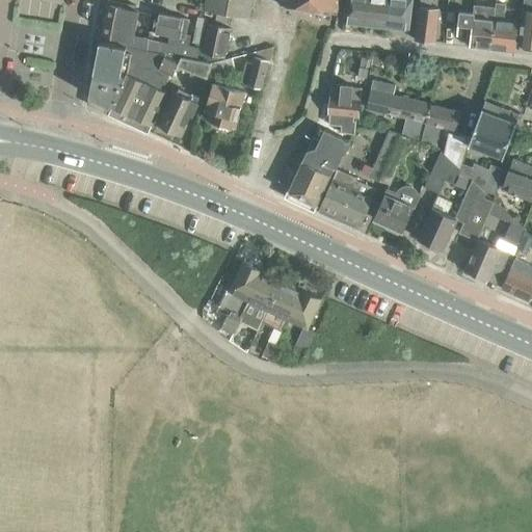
[(120,40),(118,45),(126,46),(145,50),(148,38),(130,35),(132,22),(136,23),(138,10),(134,10),(135,5),(108,0),(101,35),(120,40)]
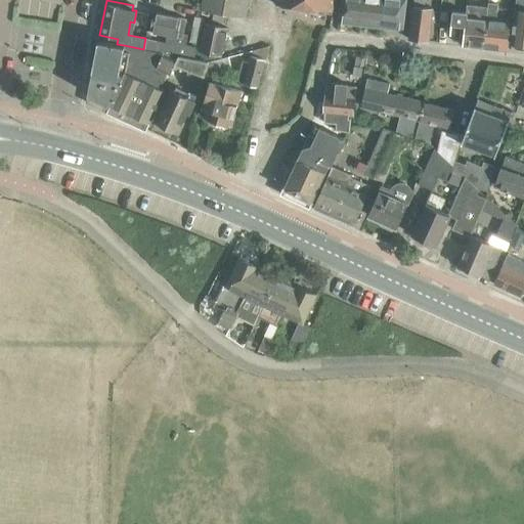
[(202,0),(201,8),(246,16),(248,0),(202,0)]
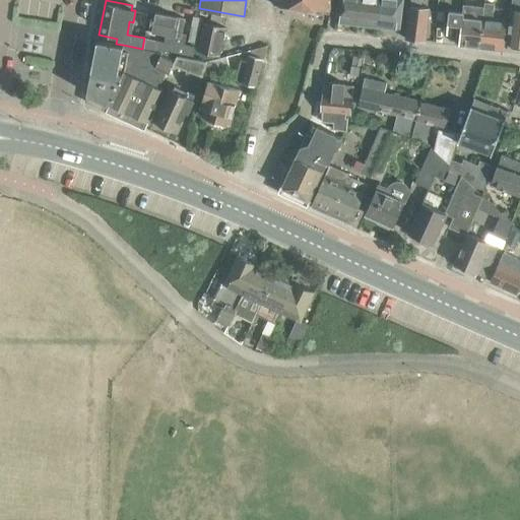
[(330,0),(274,0),(274,5),(329,13),(330,0)]
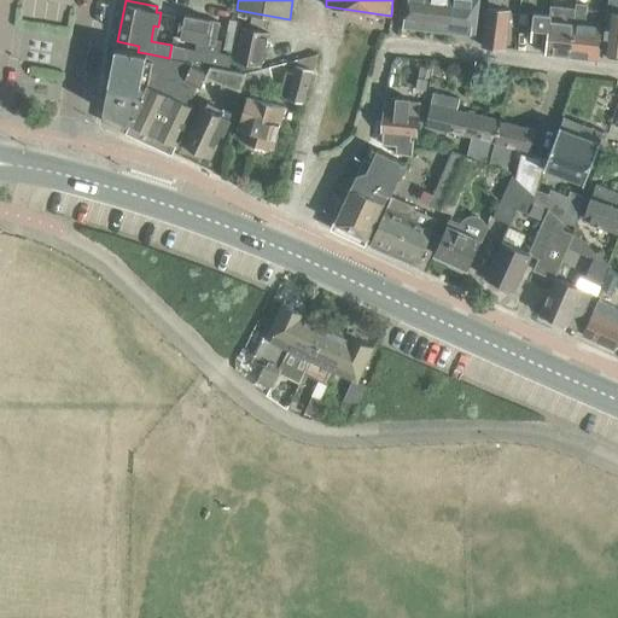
[(401,0),(400,24),(424,28),(426,0),(401,0)]
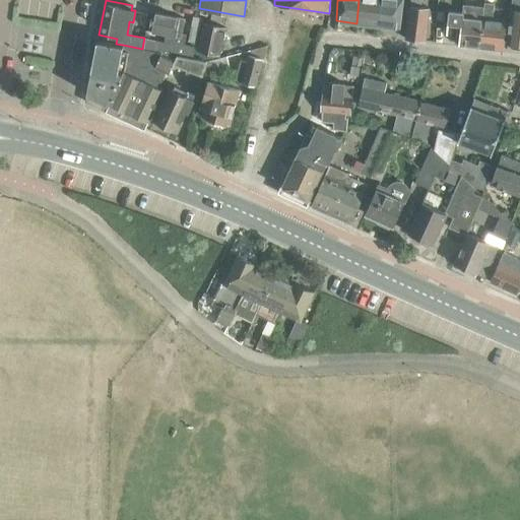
[(359,0),(356,23),(378,25),(380,0),(359,0)]
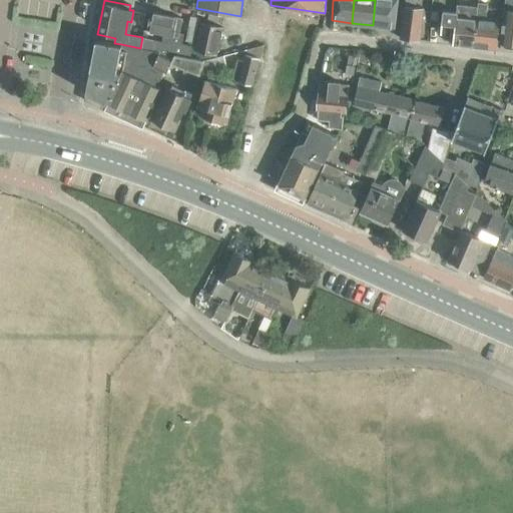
[(375,0),(373,25),(393,27),(396,0),(375,0)]
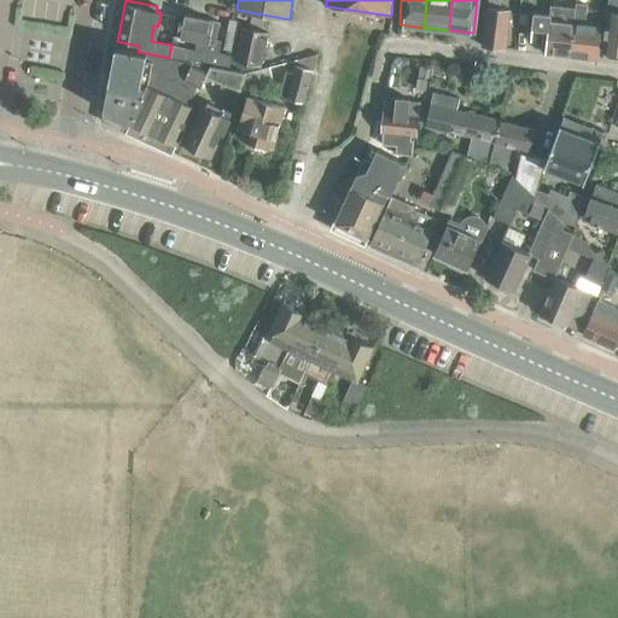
[(487,0),(487,7),(482,46),(505,48),(508,10),(500,9),(500,0),(487,0)]
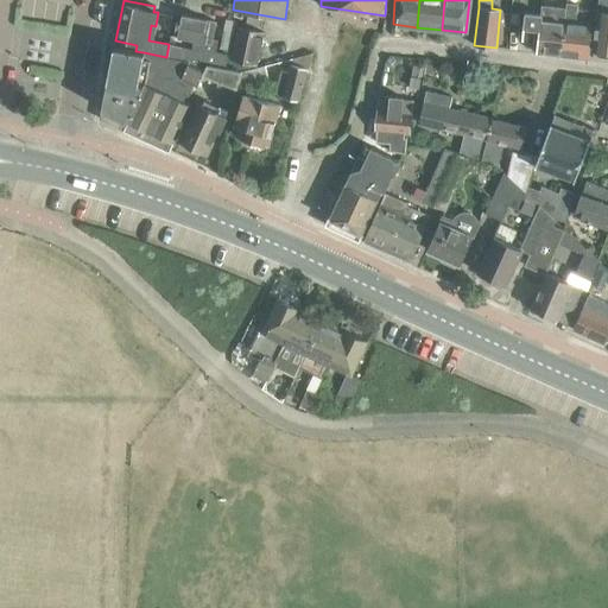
[(607,0),(597,0),(593,51),(607,52),(607,0)]
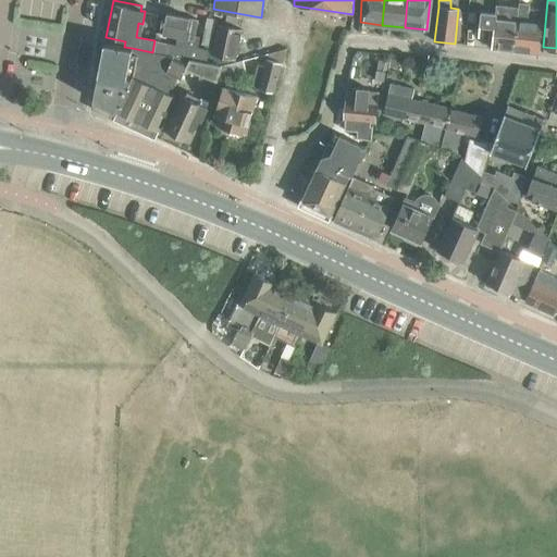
[(519,2),(518,8),(514,50),(537,53),(541,24),(527,22),(529,3),(519,2)]
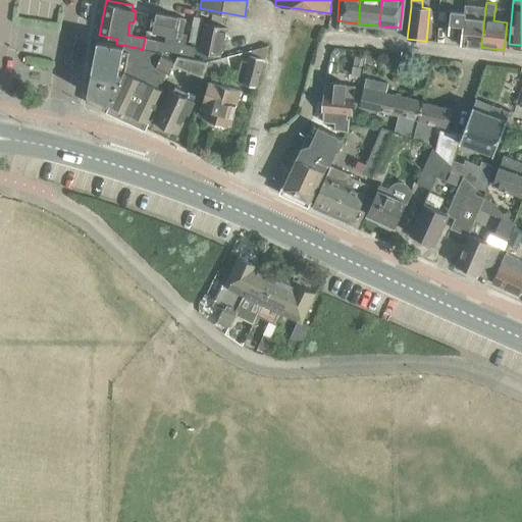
[(448,35),(461,36),(460,45),(481,47),(485,7),(465,5),(464,13),(451,11),(448,35)]
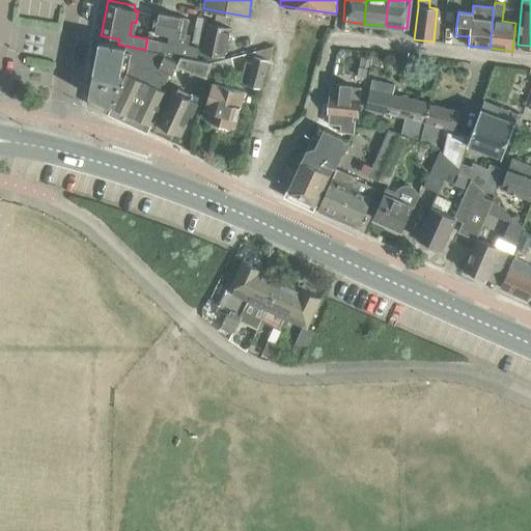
[(167,44),(159,42),(157,52),(165,54),(196,60),(199,48),(188,46),(190,35),(185,34),(188,19),(156,11),(151,31),(169,35),(167,44)]
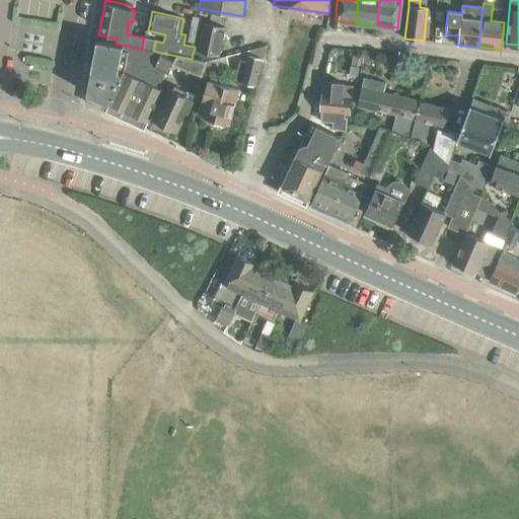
[(193,16),(192,16),(187,41),(195,43),(200,17),(193,16)]
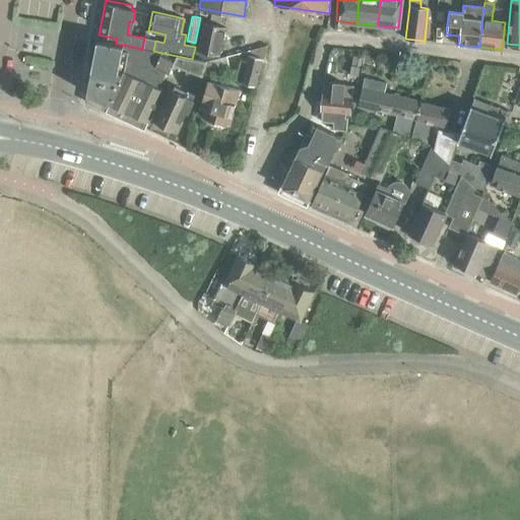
[(202,23),(196,51),(219,56),(225,28),(202,23)]
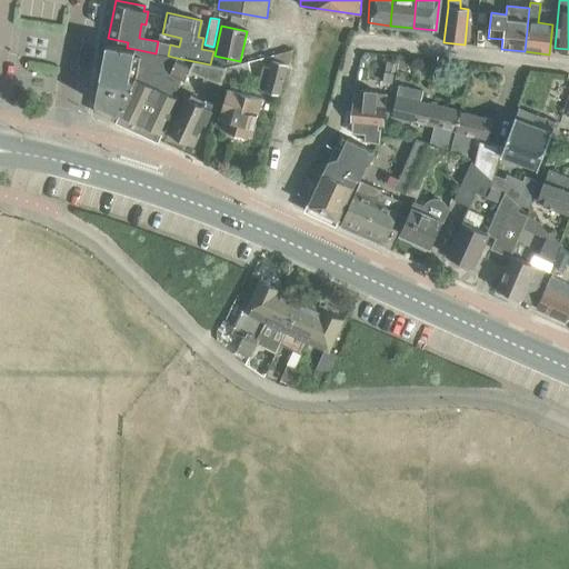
[(135,49),(127,48),(107,45),(103,59),(101,58),(100,66),(102,67),(96,101),(103,106),(101,115),(115,120),(115,121),(116,122),(136,79),(136,77),(140,57),(133,56),(135,49)]
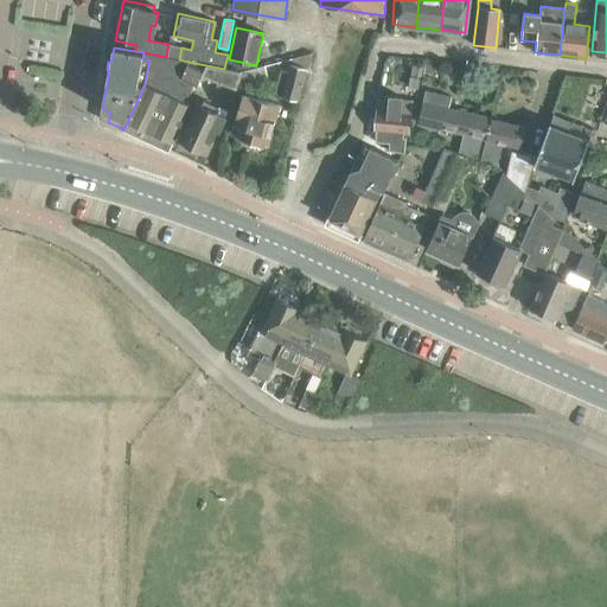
[(202,76),(205,69),(189,62),(181,80),(197,87),(202,76)]
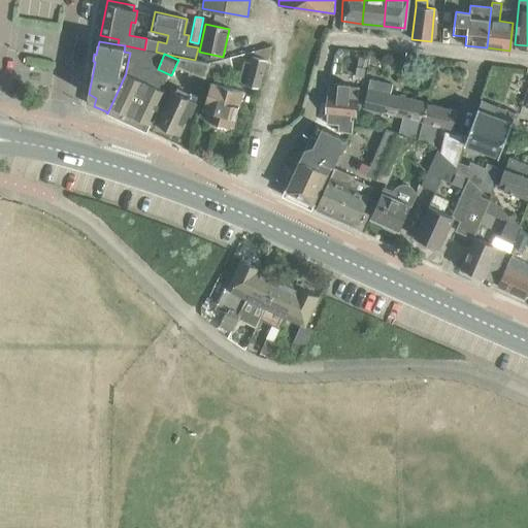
[(164,54),(178,60),(175,66),(189,71),(188,74),(196,77),(203,80),(205,75),(205,73),(209,62),(195,60),(164,54)]
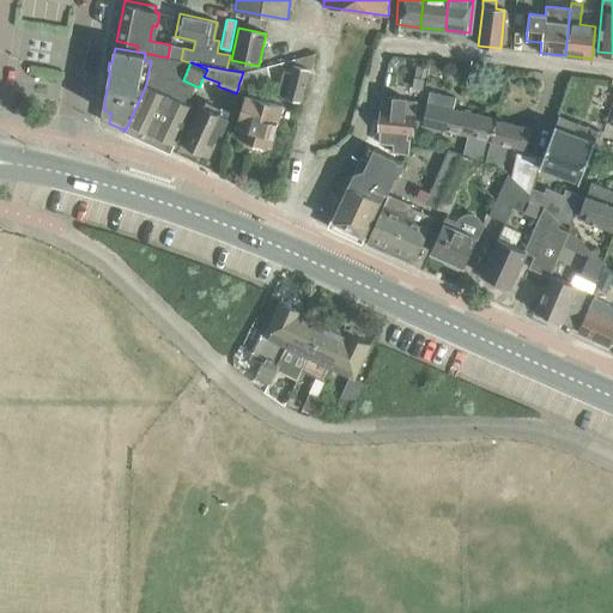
[(284,97),(299,101),(309,70),(293,65),(290,74),(283,73),(277,95),(285,96),(284,97)]
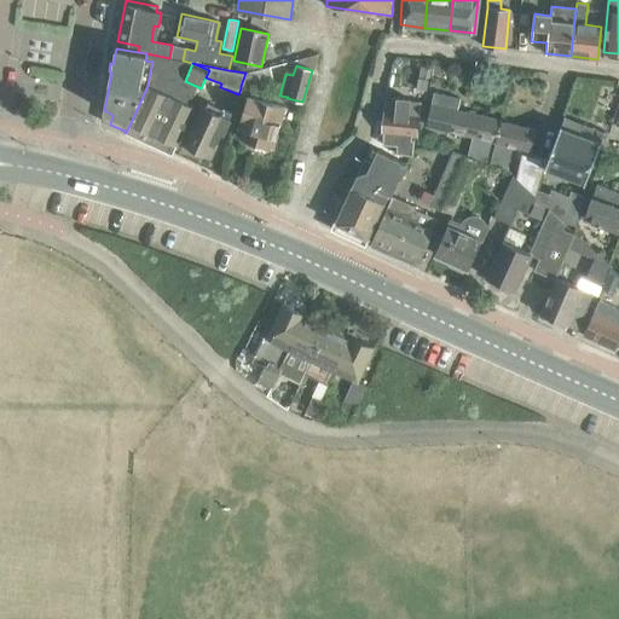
[(271,79),(268,67),(246,73),(241,86),(271,79)]
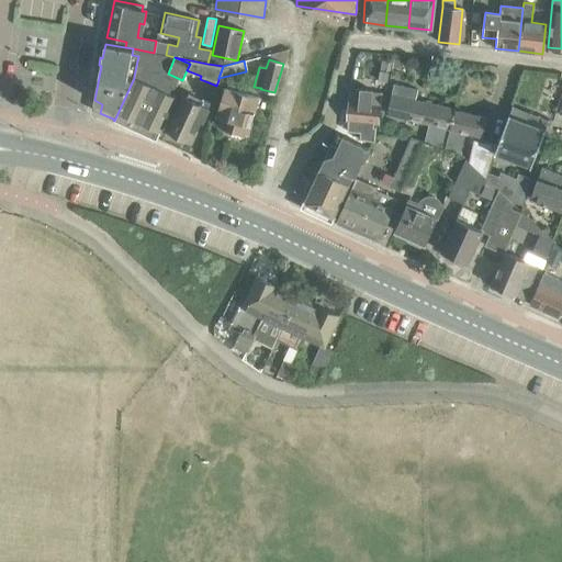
[(379,69),(388,70),(389,62),(381,60),(379,69)]
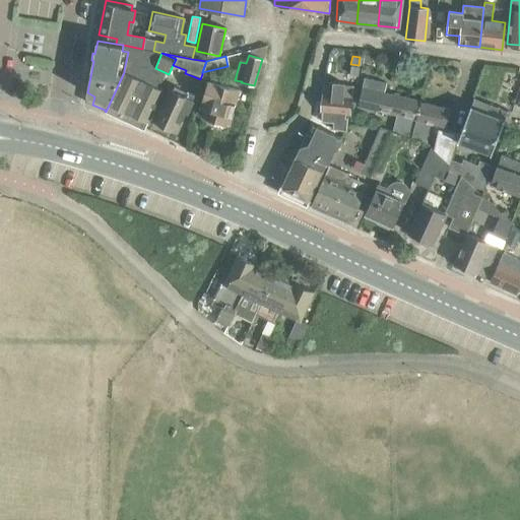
[(362,63),(370,65),(371,58),(364,56),(362,63)]
